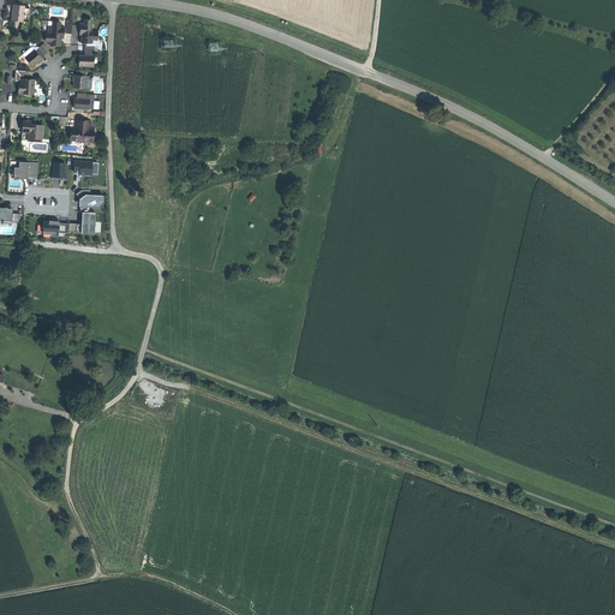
[(27,6),(16,5),(15,12),(13,19),(24,22),(27,6)]
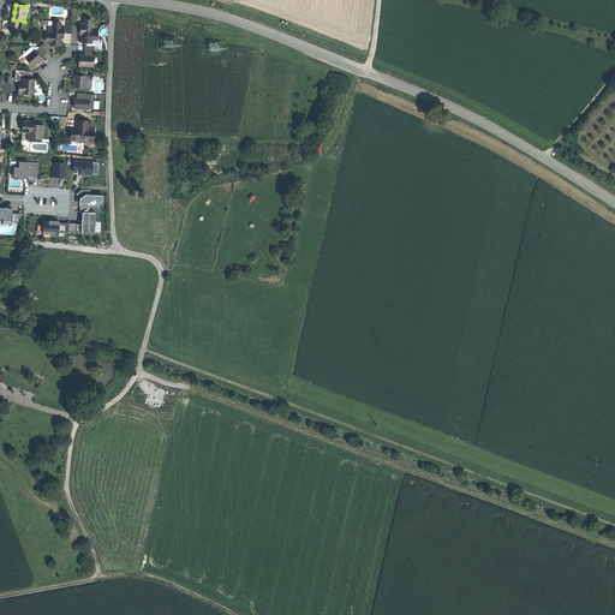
[(93,21),(84,19),(84,25),(81,25),(81,37),(85,37),(87,31),(91,31),(93,21)]
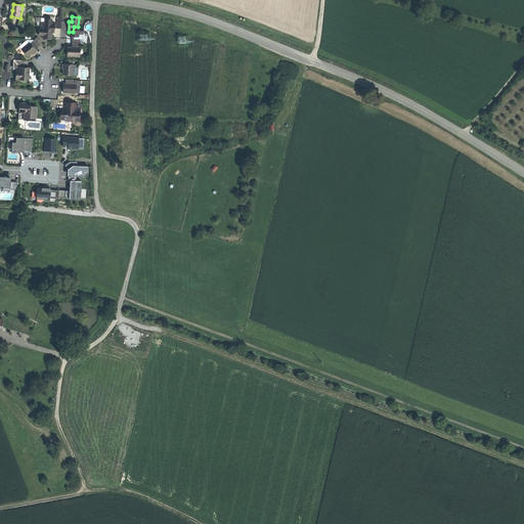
[(52,19),(46,19),(46,22),(45,30),(41,30),(40,29),(39,36),(43,36),(43,39),(52,40),(52,35),(50,35),(50,34),(50,33),(54,33),(55,25),(52,24),(52,19)]
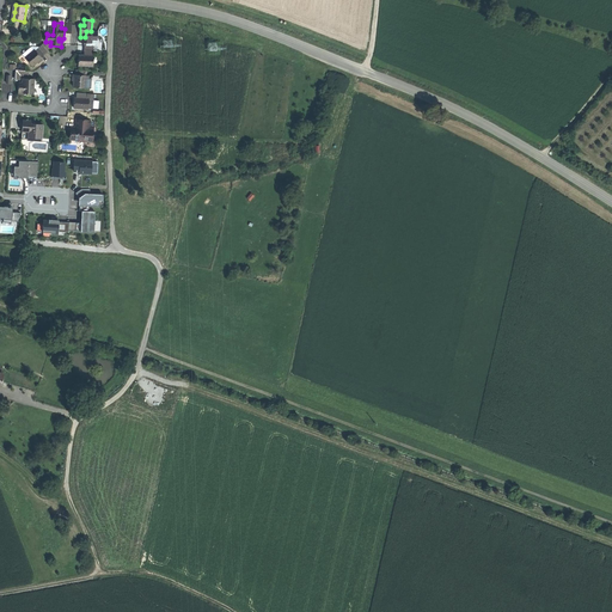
[(97,31),(91,31),(86,31),(85,37),(80,37),(79,43),(84,43),(86,43),(91,43),(92,40),(97,41),(97,31)]
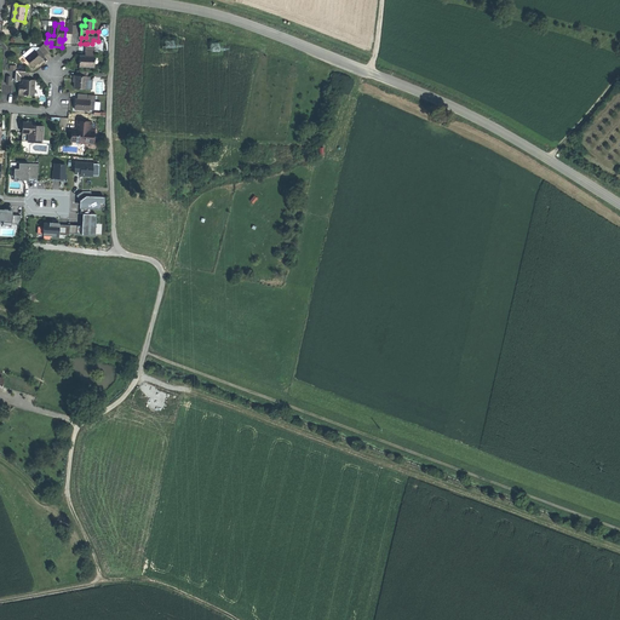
[(45,44),(36,51),(42,58),(47,55),(51,51),(45,44)]
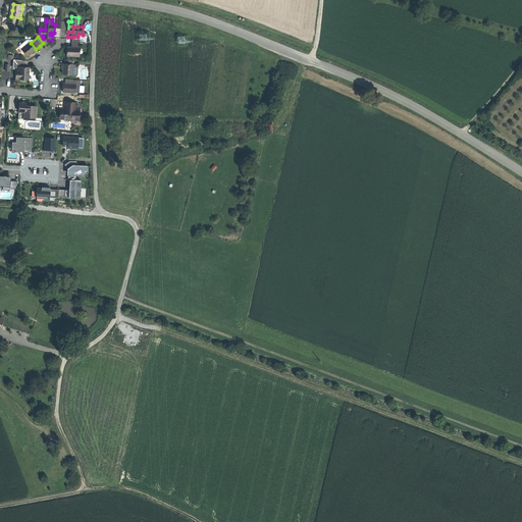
[(81,40),(73,40),(72,48),(81,48),(81,40)]
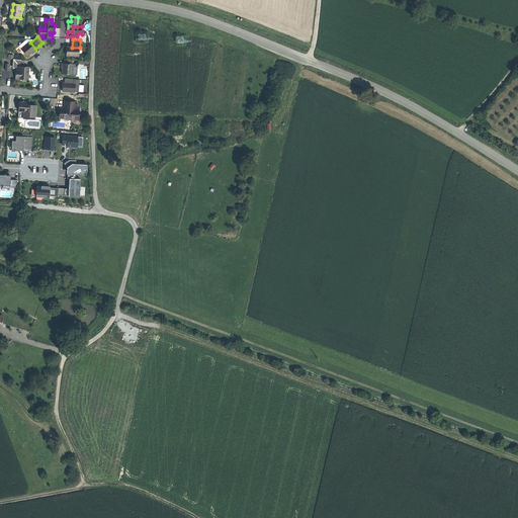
[(30,41),(26,45),(22,48),(28,56),(32,52),(36,49),(35,49),(30,42),(30,41)]
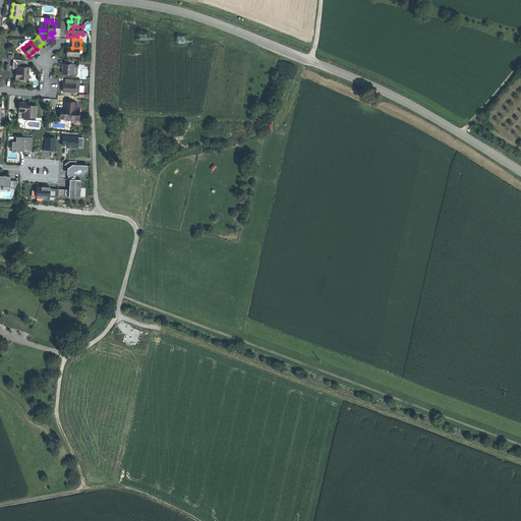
[(72,48),(67,47),(67,52),(67,56),(79,57),(80,48),(72,48)]
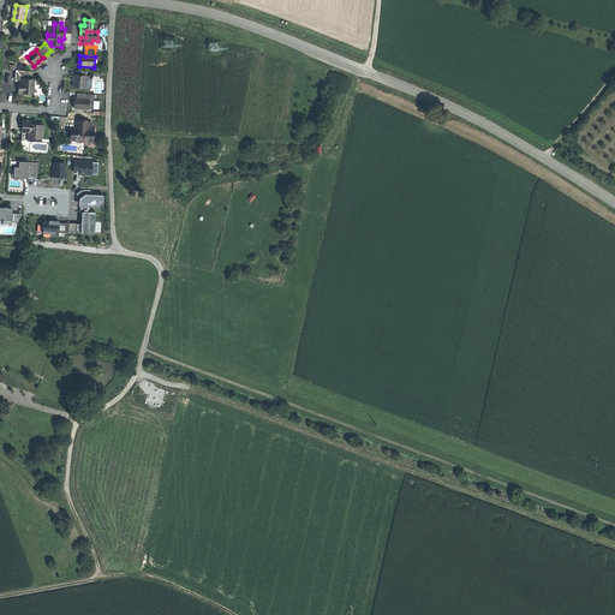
[(29,71),(15,70),(15,81),(19,81),(21,76),(29,76),(29,71)]
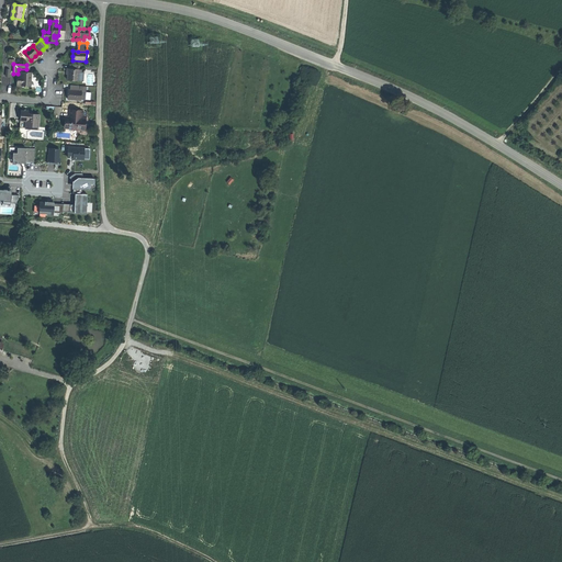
[(69,69),(68,69),(67,75),(67,80),(78,81),(78,70),(77,70),(69,69)]
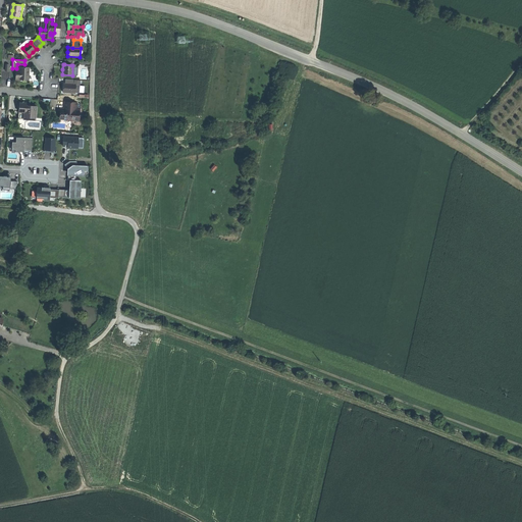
[(30,68),(19,67),(19,71),(16,71),(15,77),(20,79),(20,81),(29,81),(30,74),(30,68)]
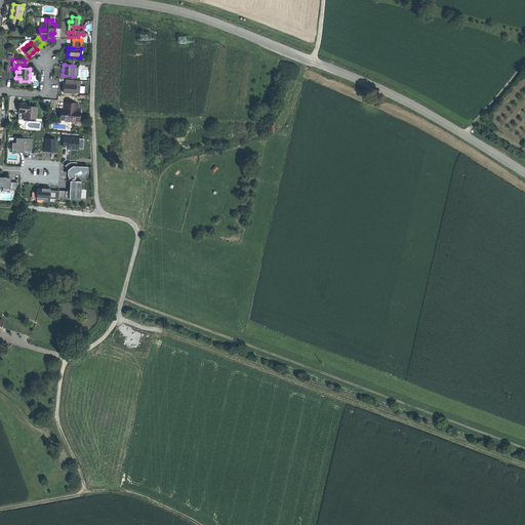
[(65,84),(64,84),(64,89),(64,93),(76,94),(76,85),(75,85),(65,84)]
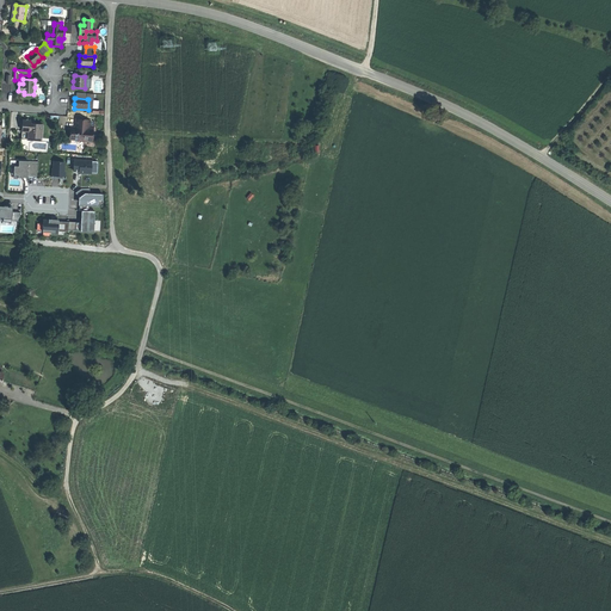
[(84,122),(76,121),(75,129),(72,129),(71,141),(78,141),(85,142),(85,141),(91,142),(92,129),(91,129),(91,122),(84,122)]
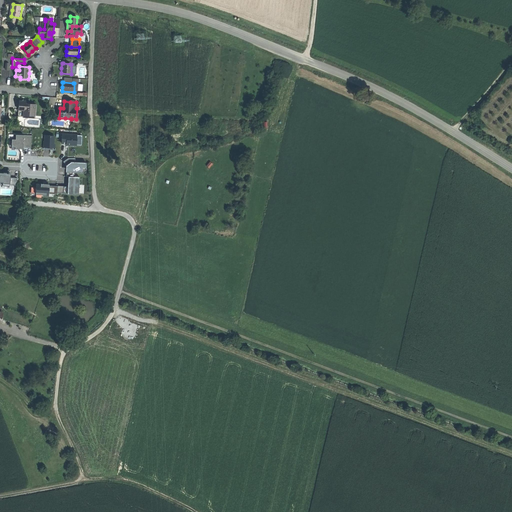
[(25,102),(18,102),(17,118),(22,118),(22,115),(34,116),(35,105),(29,105),(29,102),(25,102)]
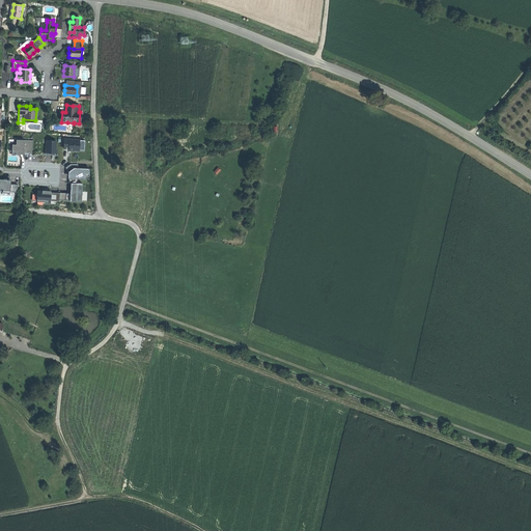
[(80,140),(64,139),(63,149),(70,149),(71,150),(79,151),(80,140)]
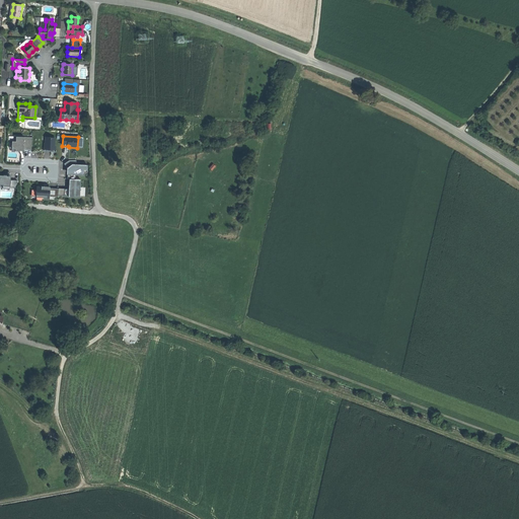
[(15,143),(10,143),(10,148),(15,149),(15,151),(19,151),(19,150),(31,150),(32,138),(16,137),(15,143)]
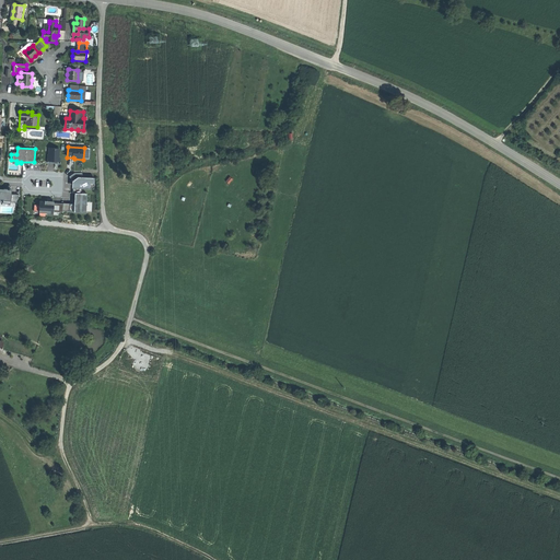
[(59,149),(51,149),(51,155),(49,154),(48,154),(47,163),(56,164),(56,162),(59,162),(60,158),(59,158),(59,149)]
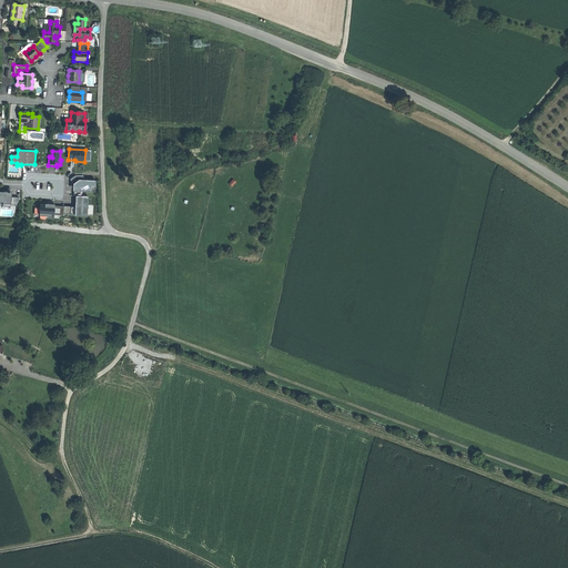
[(77,208),(63,206),(63,214),(87,215),(88,196),(82,196),(82,192),(94,192),(95,181),(83,180),(83,175),(75,175),(70,180),(73,183),(74,184),(73,195),(77,196),(77,208)]
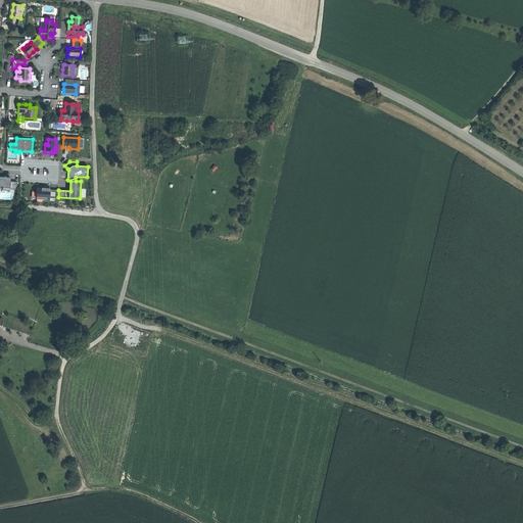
[(10,182),(10,179),(6,179),(6,178),(6,177),(3,177),(3,178),(0,177),(0,186),(3,187),(3,190),(9,190),(10,189),(17,189),(17,182),(10,182)]
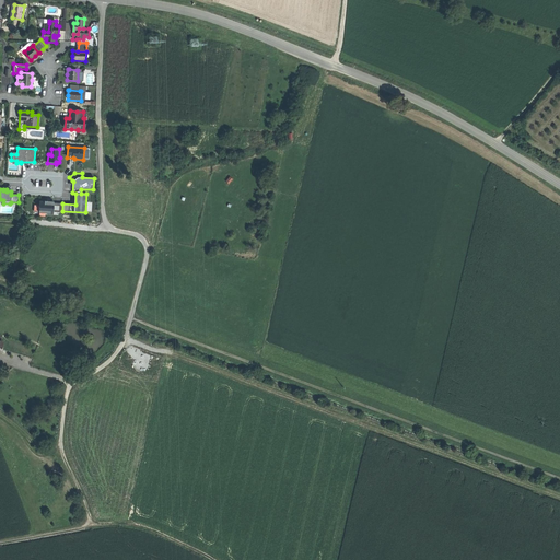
[(54,203),(54,202),(48,202),(48,201),(44,201),(44,202),(39,201),(38,212),(44,212),(47,213),(53,214),(53,212),(54,203)]
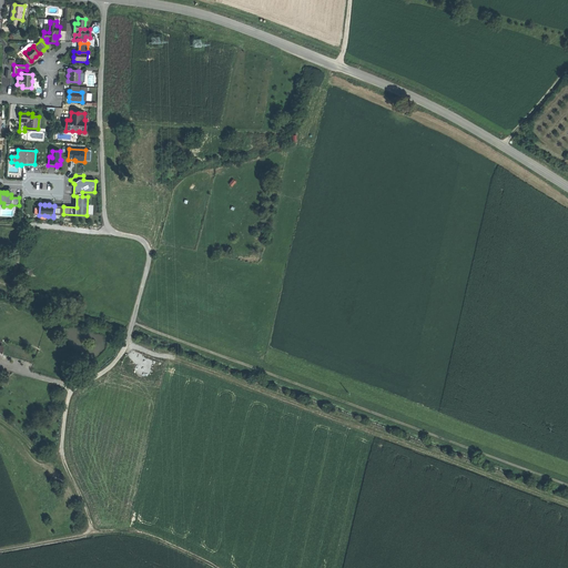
[(62,206),(54,206),(53,215),(63,215),(63,214),(63,206),(62,206)]
